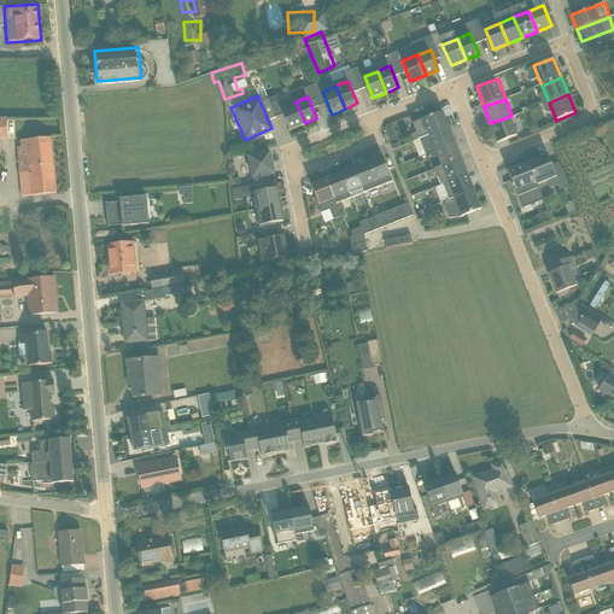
[(305,123),(296,101),(281,107),(291,129),(305,123)]
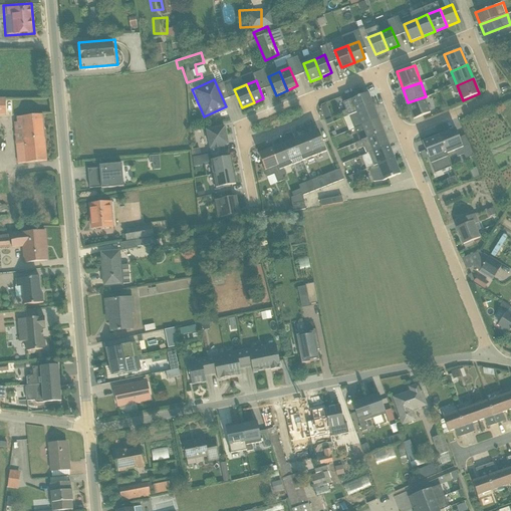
[(350,96),(356,111),(374,104),(368,90),(350,96)]
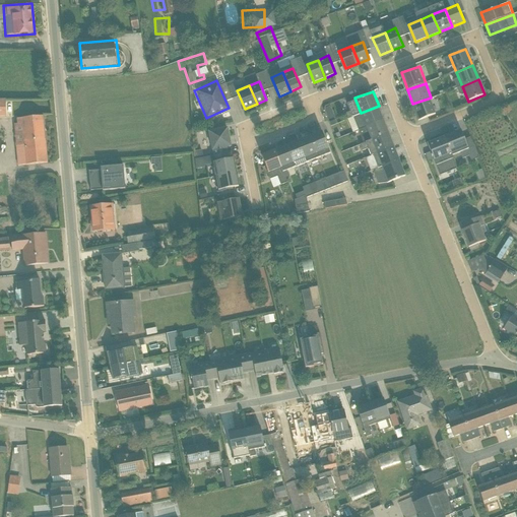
[(417,120),(436,113),(431,98),(412,104),(417,120)]
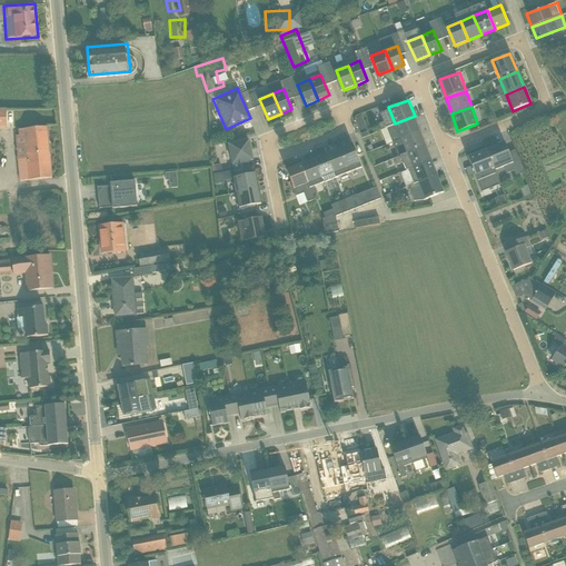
[(401,139),(420,132),(415,116),(395,123),(401,139)]
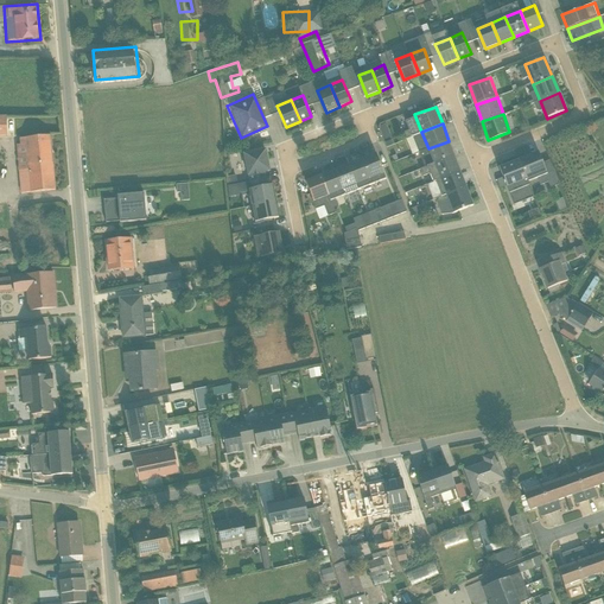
[(19,194),(57,189),(51,133),(13,138),(19,194)]
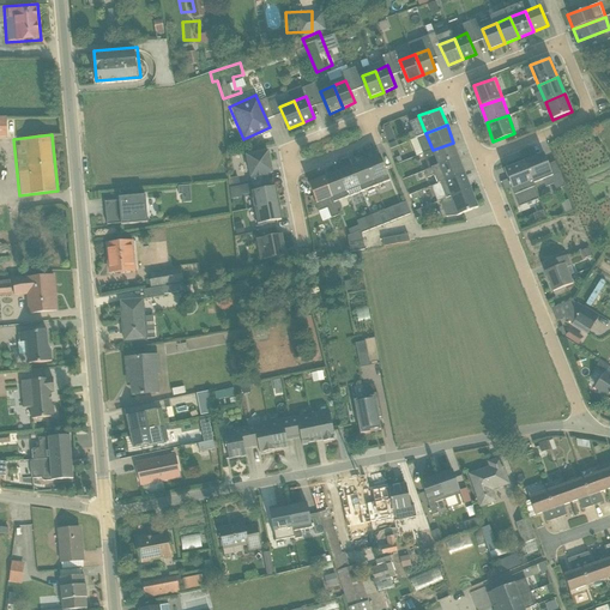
[(433,150),(440,168),(460,159),(453,143),(433,150)]
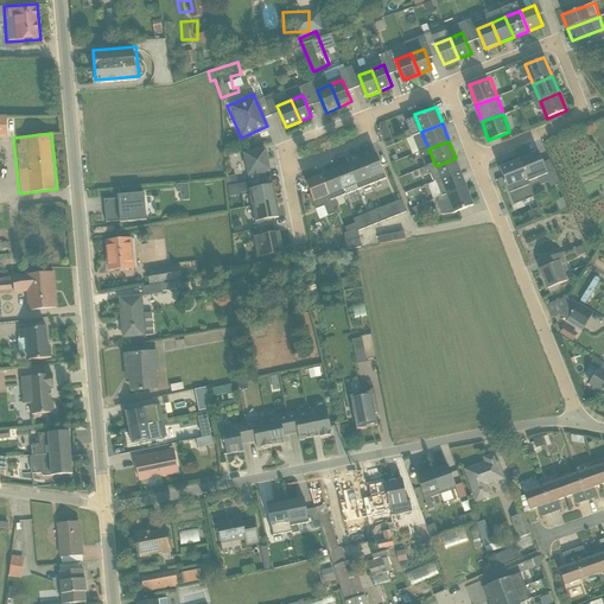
[(246,175),(268,172),(267,158),(266,148),(243,152),(246,175)]
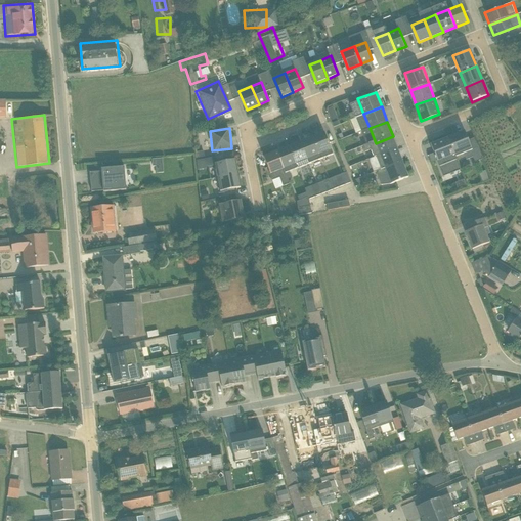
[(321,158),(335,153),(326,130),(312,135),(321,158)]
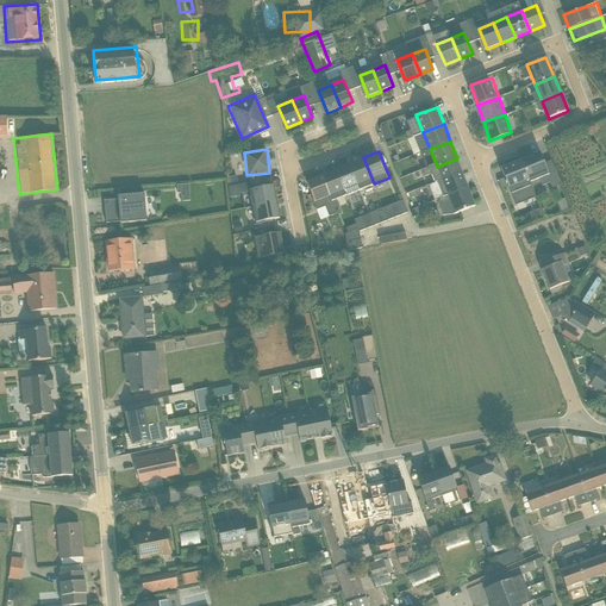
[(530,179),(549,172),(542,151),(523,158),(530,179)]
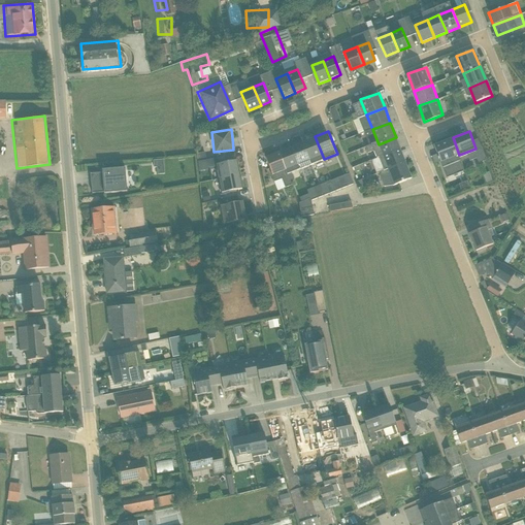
[(324,159),(315,136),(302,141),(312,164),(324,159)]
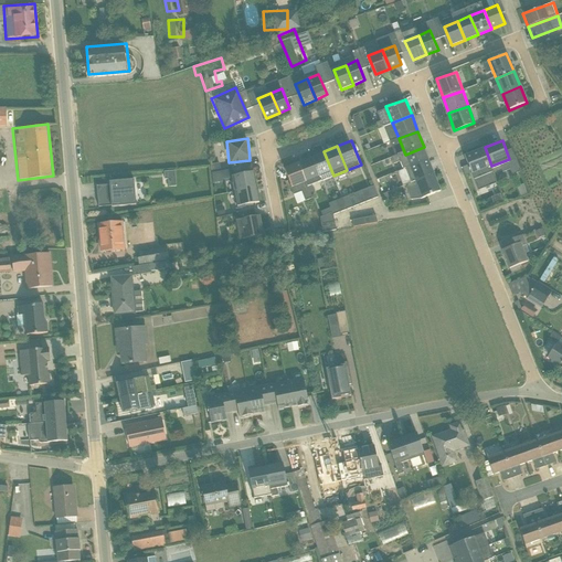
[(411,169),(430,161),(424,147),(405,155),(411,169)]
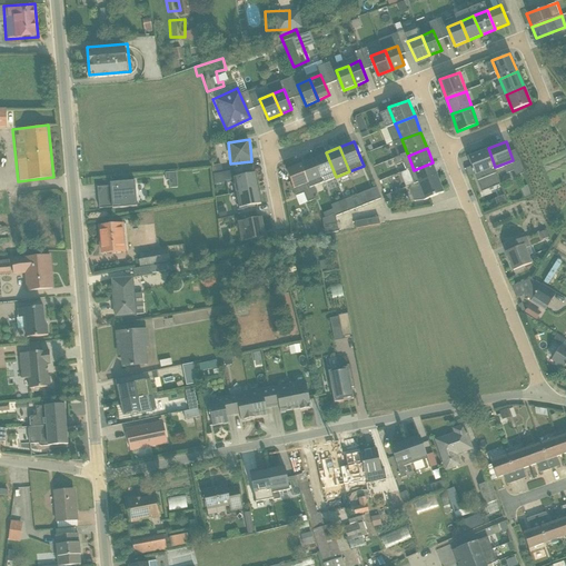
[(495,167),(488,148),(468,156),(476,175),(495,167)]
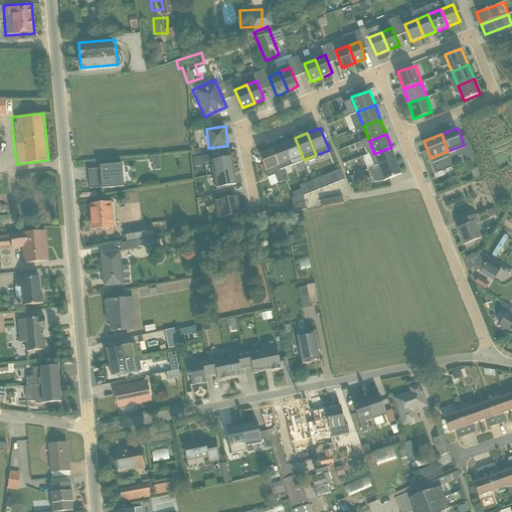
[(294,163),(304,160),(295,138),(286,142),(294,163)]
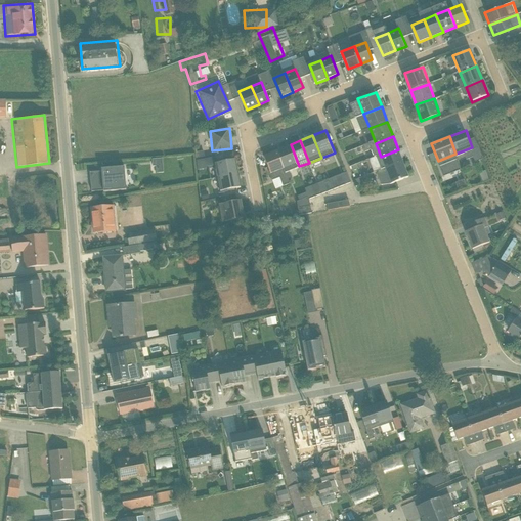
[(299,166),(291,144),(279,148),(288,171),(299,166)]
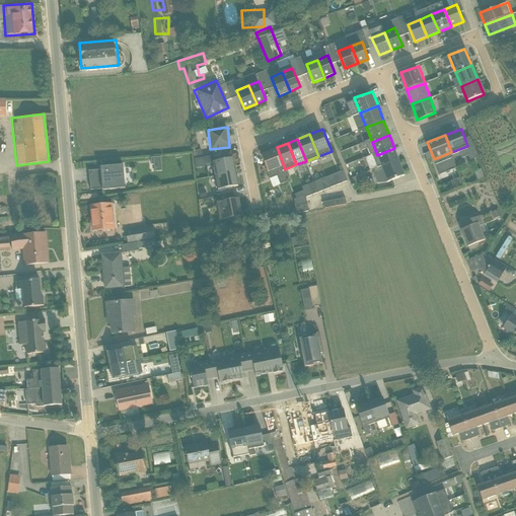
[(270,175),(285,169),(277,147),(261,153),(270,175)]
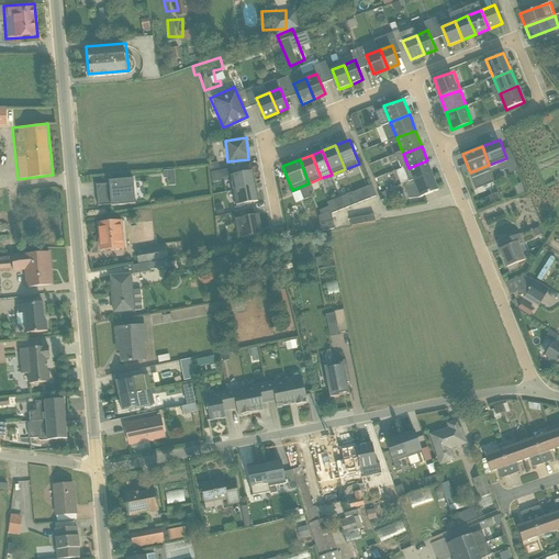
[(409,168),(414,182),(434,175),(427,160),(409,168)]
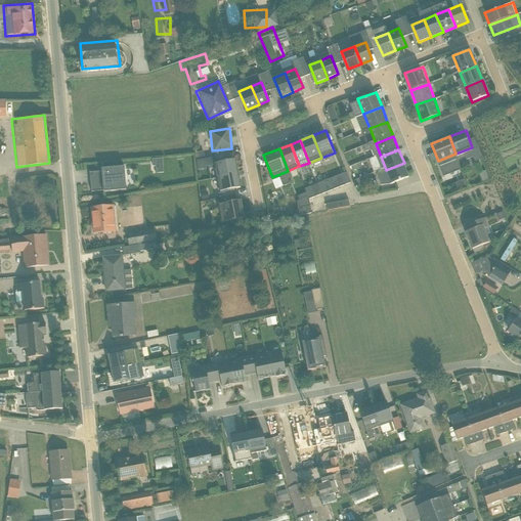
[(213,163),(216,178),(239,174),(235,159),(213,163)]
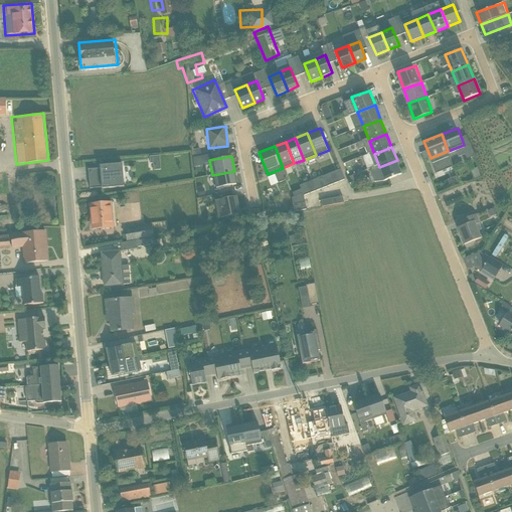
[(384,180),(402,173),(397,160),(379,167),(384,180)]
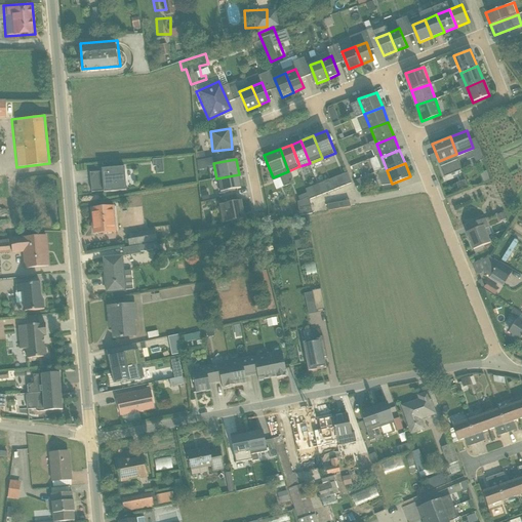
[(90,192),(127,188),(124,165),(87,169),(90,192)]
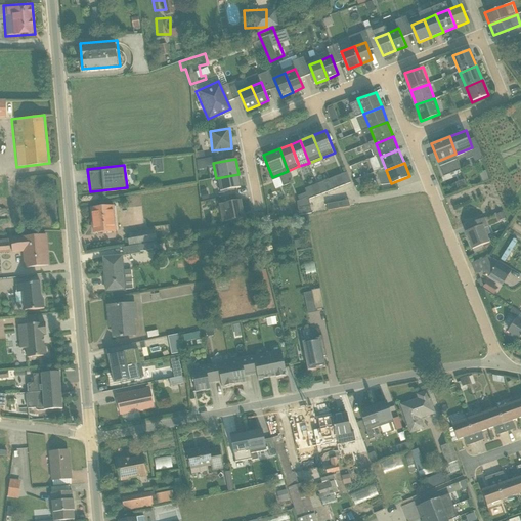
[(298,194),(341,182),(338,171),(294,184),(296,191),(286,194),(291,213),(302,209),(298,194)]
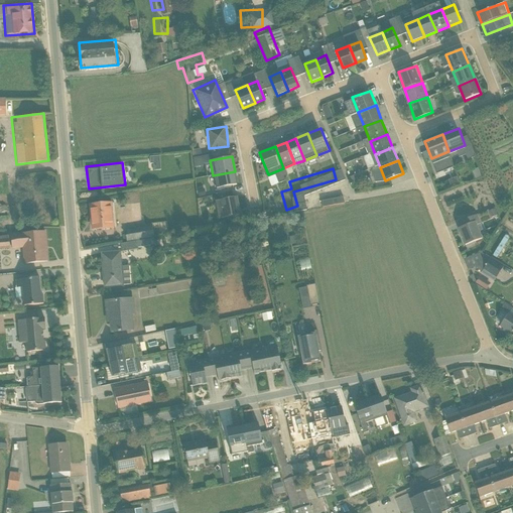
[(216,188),(237,184),(235,171),(213,175),(216,188)]
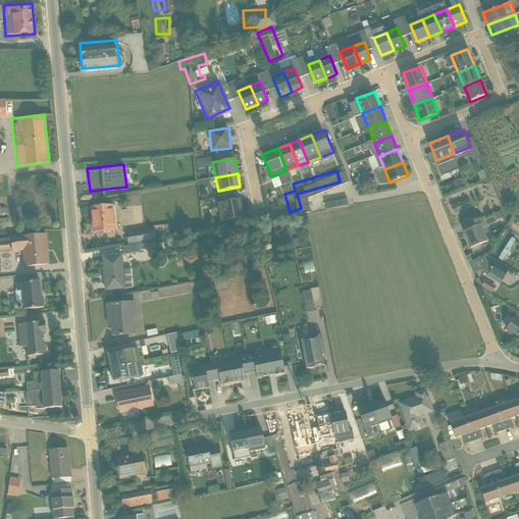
[(178,182),(133,193),(138,212),(183,201),(178,182)]
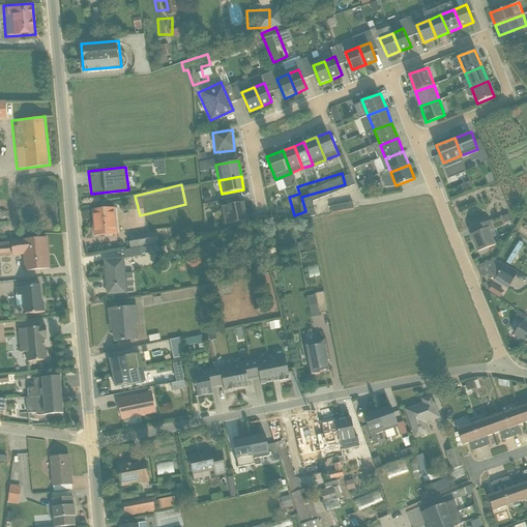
[(320,210),(344,209),(343,201),(320,202),(320,210)]
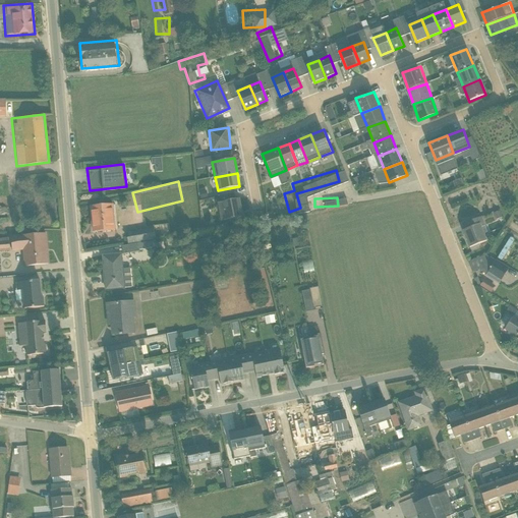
[(222,220),(243,217),(239,198),(218,203),(222,220)]
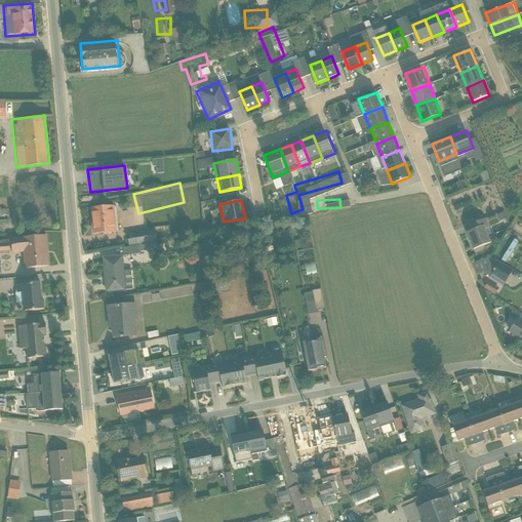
[(91,233),(116,230),(113,204),(88,206),(91,233)]
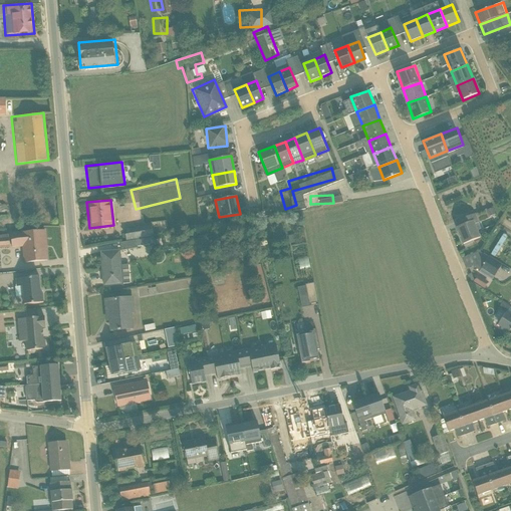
[(463,244),(481,237),(474,219),(456,226),(463,244)]
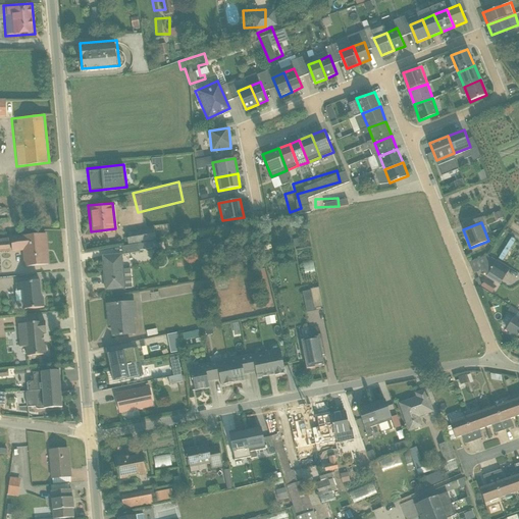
[(21,265),(47,262),(45,231),(10,235),(11,250),(19,249),(21,265)]
